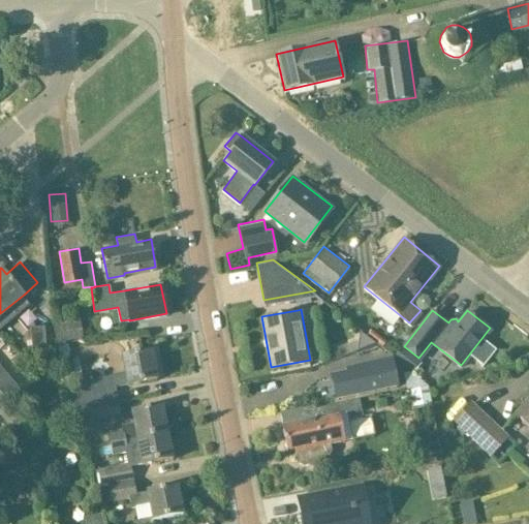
[(57,341),(68,339),(78,338),(78,337),(84,336),(81,316),(54,321),(57,341)]
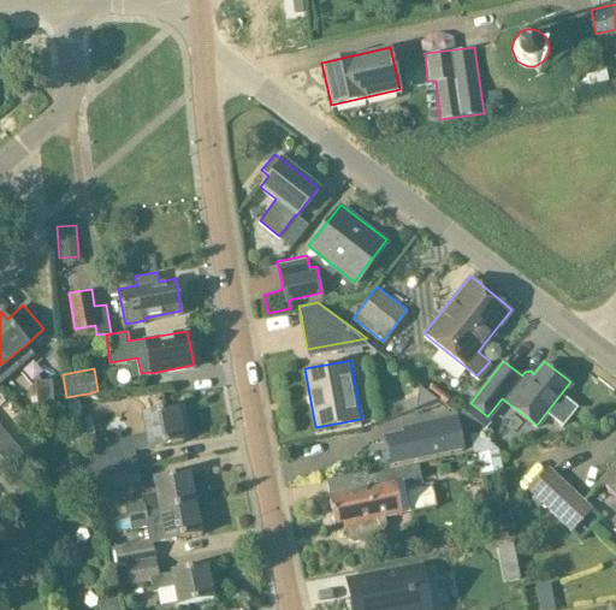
[(54,403),(53,378),(35,379),(37,404),(54,403)]
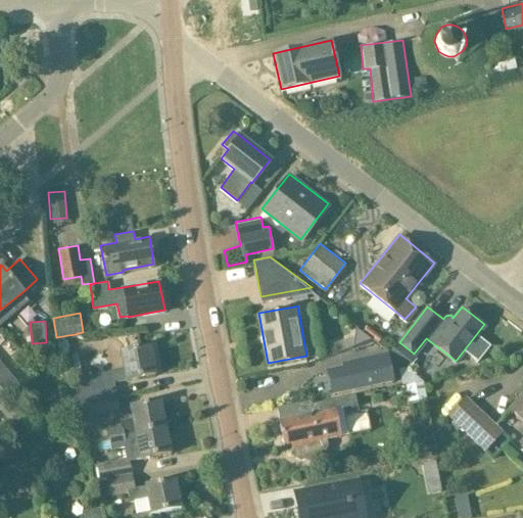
[(120,350),(123,366),(83,373),(77,334),(67,335),(81,402),(117,394),(114,381),(126,379),(155,373),(150,344),(120,350)]
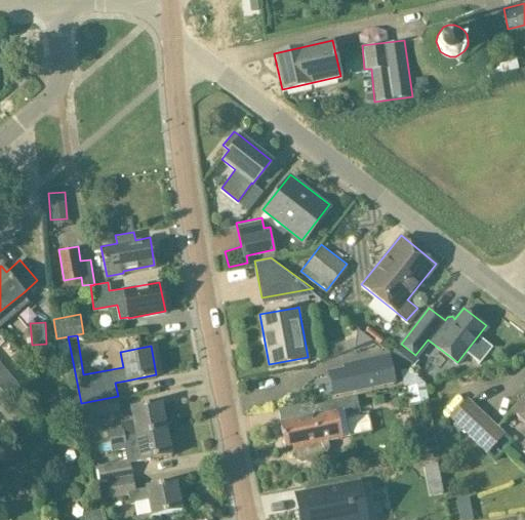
[(418,358),(399,343),(391,353),(410,367),(418,358)]
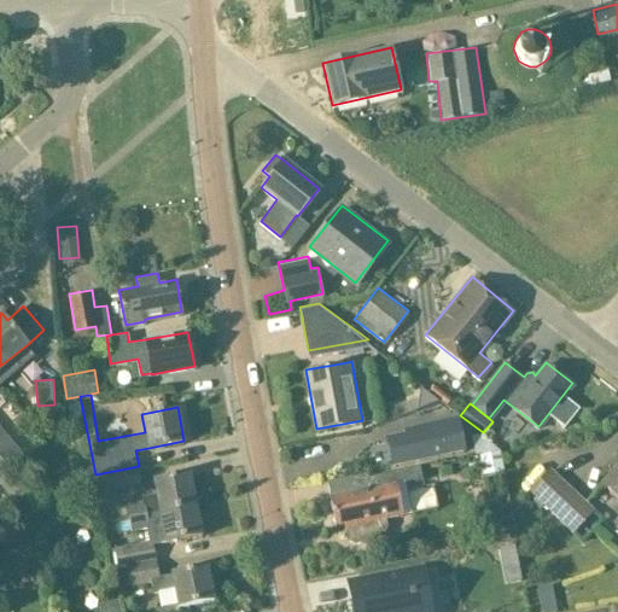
[(392,464),(415,459),(465,449),(458,414),(406,425),(407,431),(386,435),(392,464)]
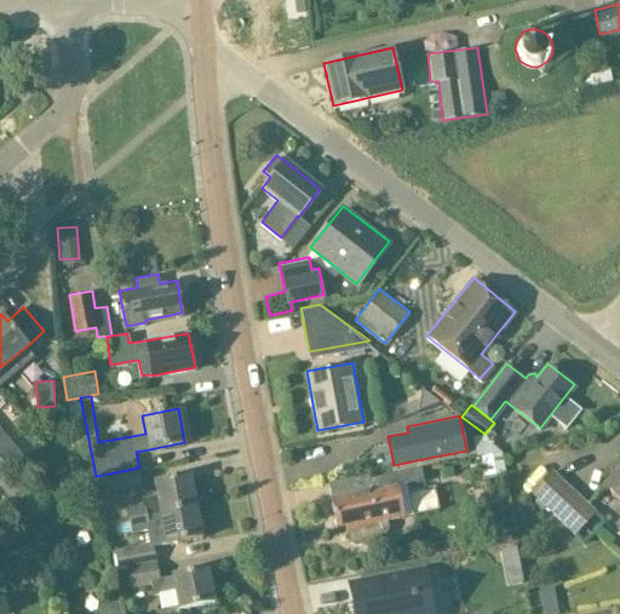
[(619,463),(603,483),(619,498),(619,463)]
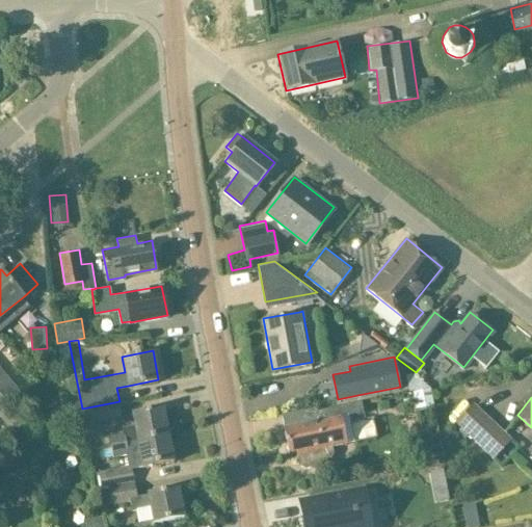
[(289,451),(296,449),(299,463),(304,466),(328,460),(334,451),(333,444),(346,442),(341,416),(364,411),(362,398),(315,409),(317,419),(284,426),(289,451)]
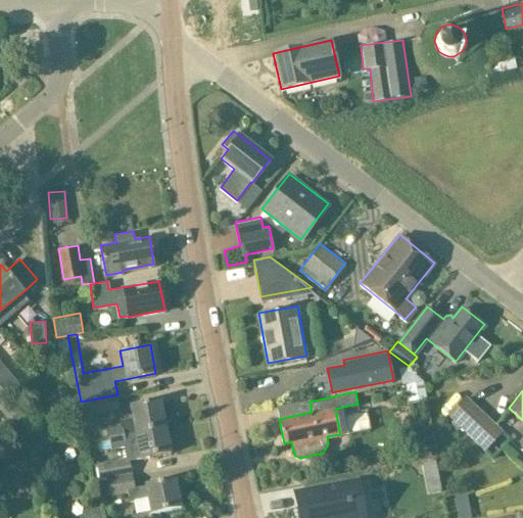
[(120,408),(117,394),(81,402),(83,415),(120,408)]
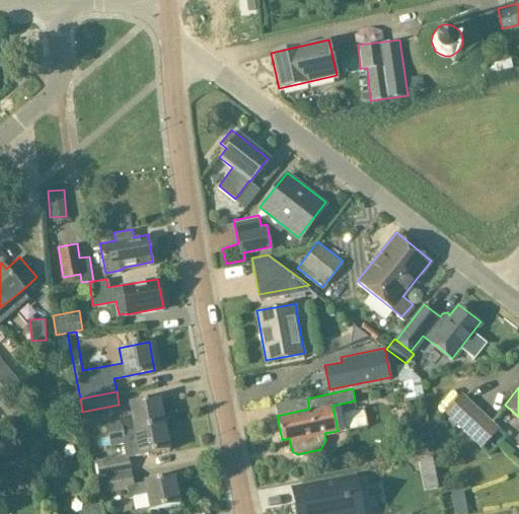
[(500,426),(463,391),(445,411),(482,445),(500,426)]
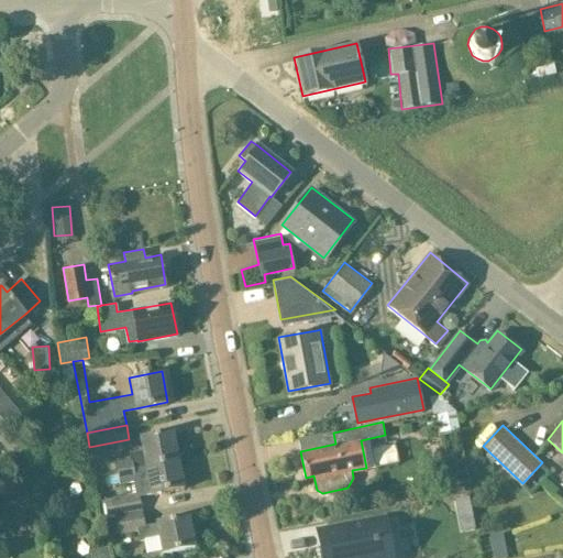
[(116,456),(118,469),(178,458),(173,430),(140,436),(142,448),(129,450),(130,453),(116,456)]
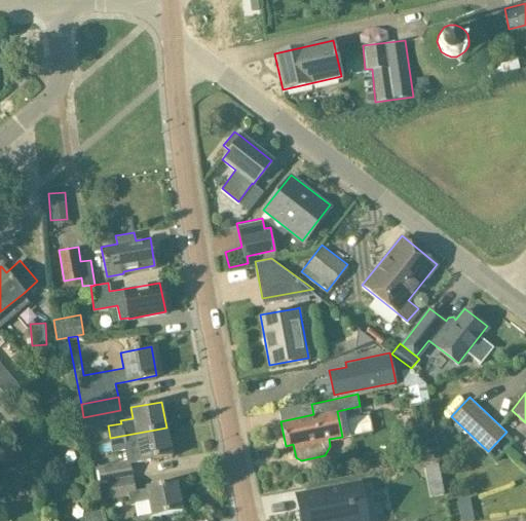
[(130,462),(141,460),(172,454),(166,428),(110,438),(112,450),(125,447),(126,457),(96,463),(100,481),(134,476),(130,462)]
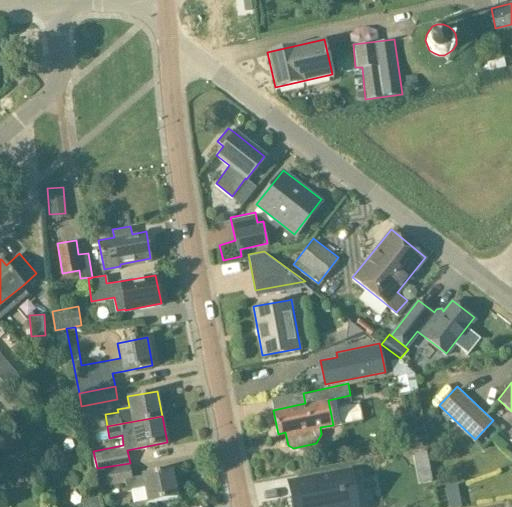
[(426,449),(414,451),(416,461),(428,459),(426,449)]
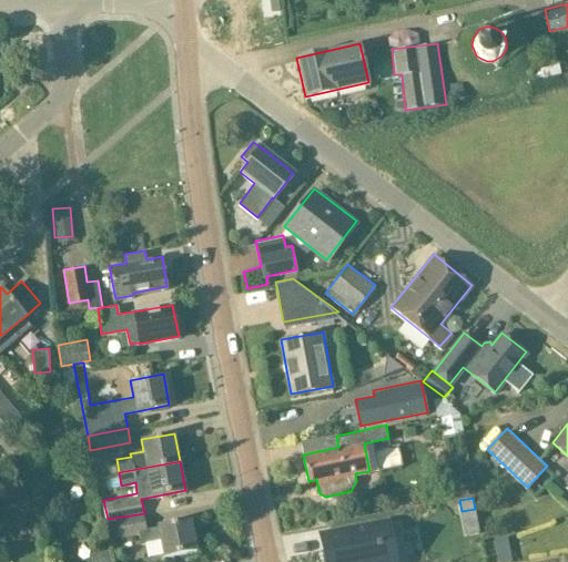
[(190,519),(158,525),(146,527),(144,513),(108,519),(108,520),(103,520),(107,538),(139,532),(141,542),(160,539),(163,557),(196,550),(190,519)]
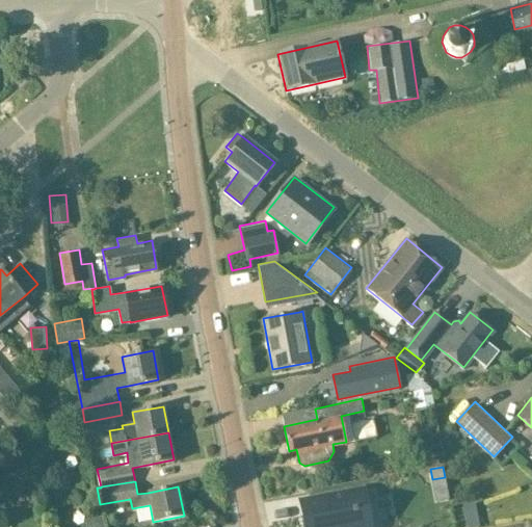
[(309,506),(300,507),(303,526),(355,526),(350,501),(361,499),(357,482),(306,493),(309,506)]
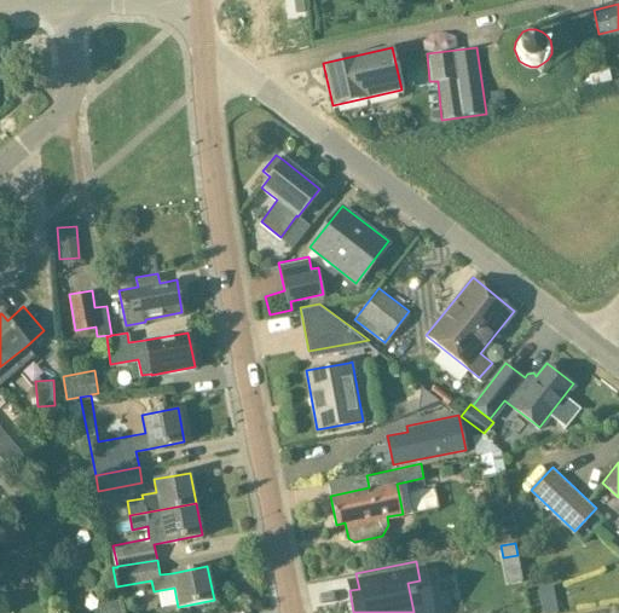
[(551,583),(539,587),(543,612),(556,609),(551,583)]
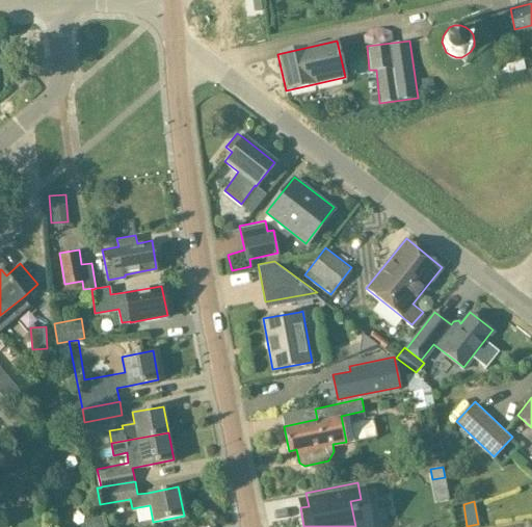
[(85,518),(87,526),(105,526),(103,514),(85,518)]
